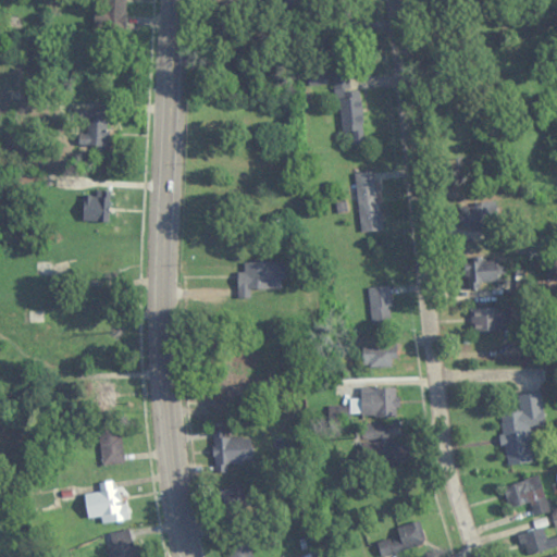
[(126,0),(109,0),(109,23),(126,23),(126,0)]
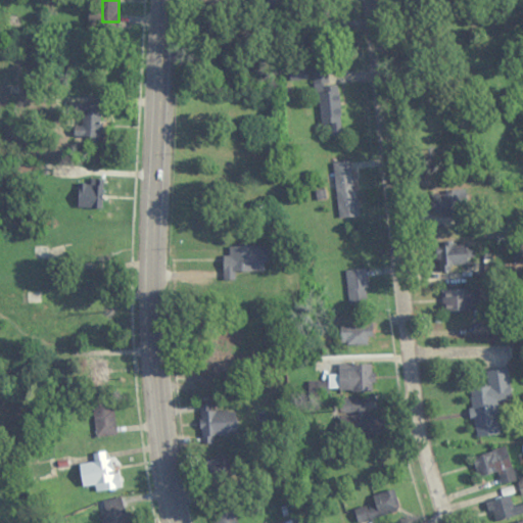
[(319,125),(331,125),(332,137),(342,136),(339,85),(328,86),(327,67),(316,68),(319,125)]
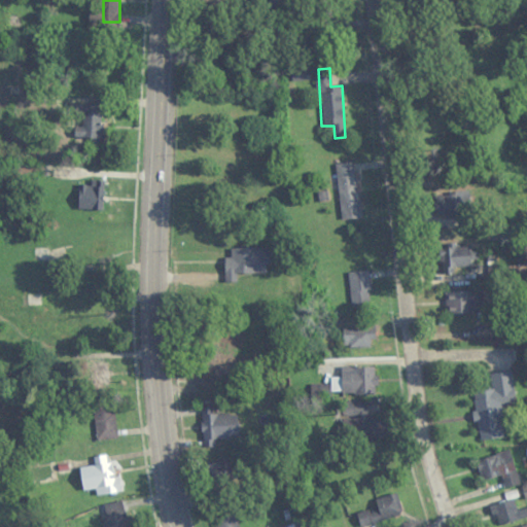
[(105,106),(77,105),(77,142),(105,143),(105,106)]
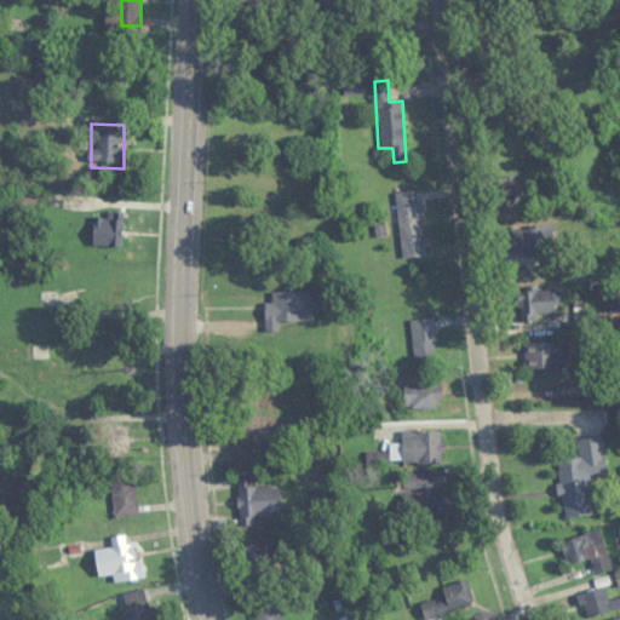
[(425,256),(418,191),(396,194),(402,258),(425,256)]
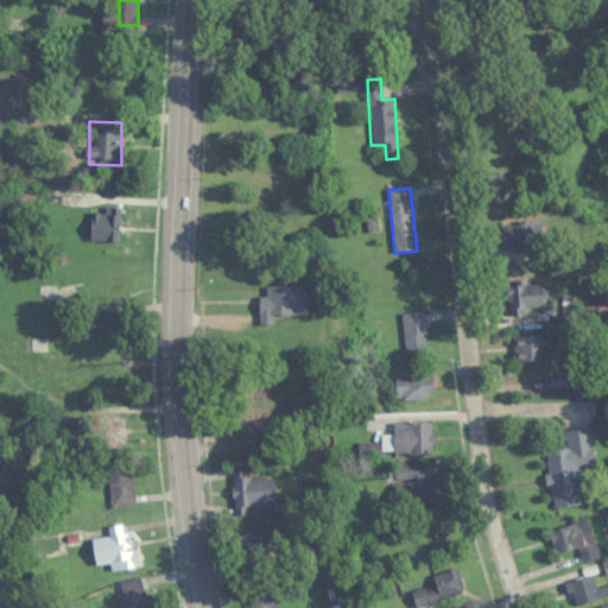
[(502,225),(502,248),(540,248),(540,225),(502,225)]
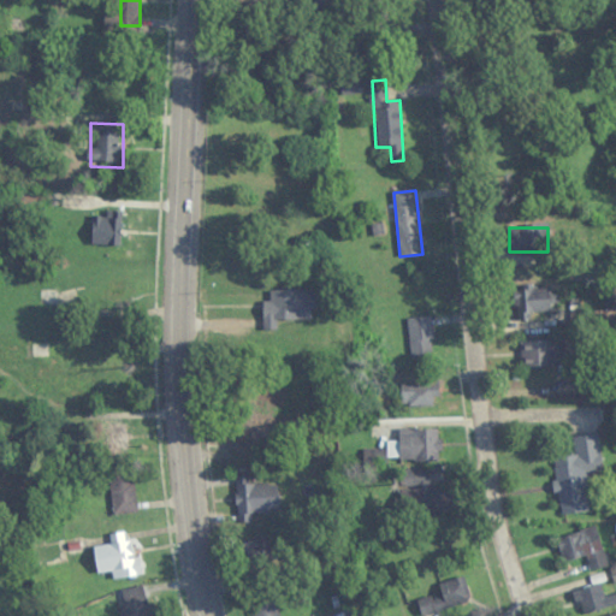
[(552,286),(514,288),(515,319),(531,319),(531,312),(554,311),(552,286)]
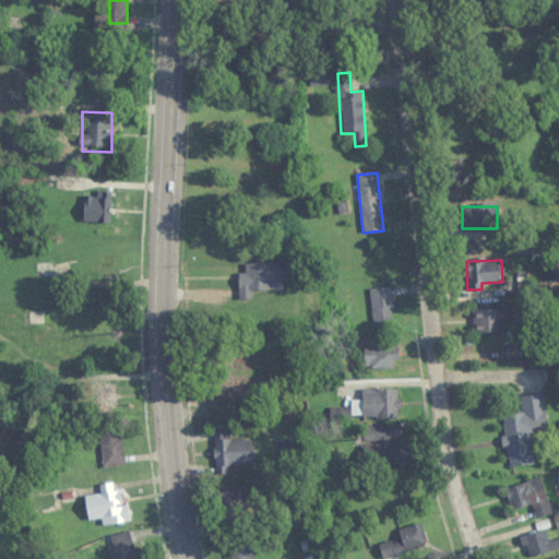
[(246,263),(246,273),(239,273),(239,290),(285,290),(285,263),(246,263)]
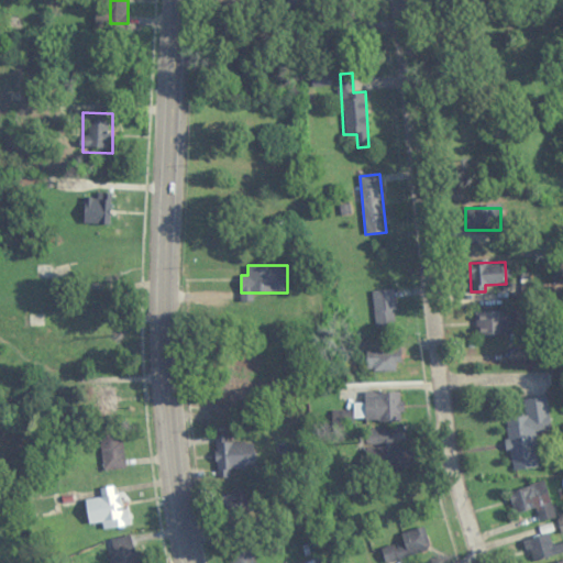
[(396,327),(396,290),(374,290),(374,327),(396,327)]
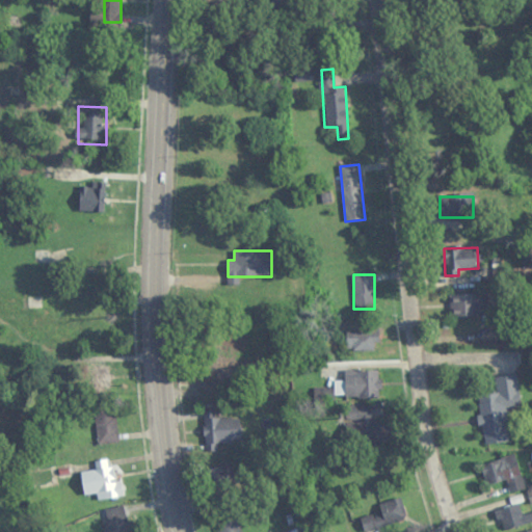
[(451,317),(486,317),(486,294),(451,294),(451,317)]
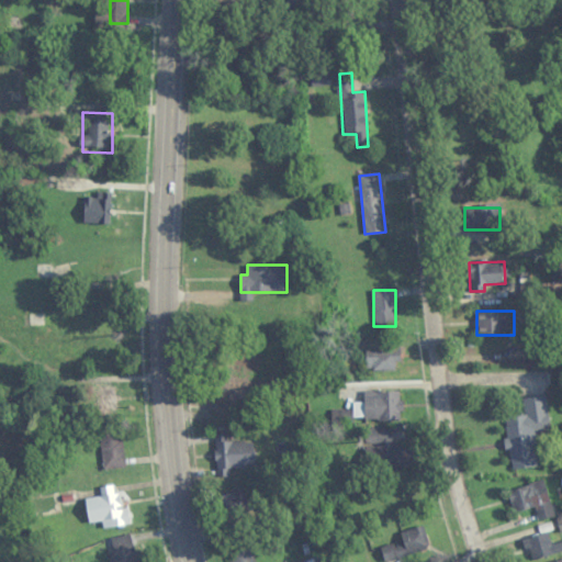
[(398,350),(366,350),(366,371),(398,371),(398,350)]
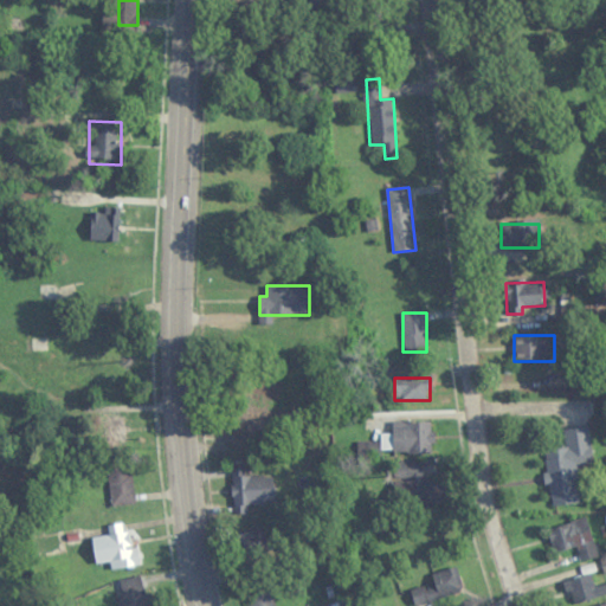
[(227,443),(260,443),(260,421),(227,421),(227,443)]
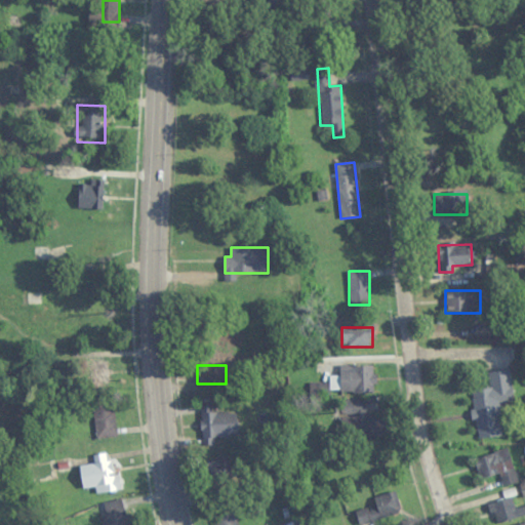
[(342,365),(342,393),(374,393),(374,365),(342,365)]
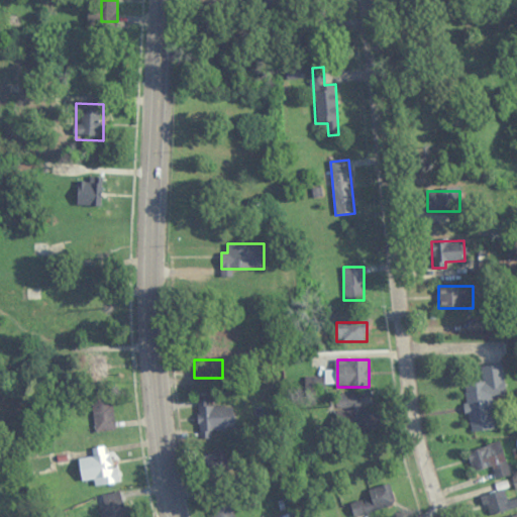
[(471,432),(495,429),(492,397),(506,395),(503,364),(481,367),(483,382),(464,384),(471,432)]
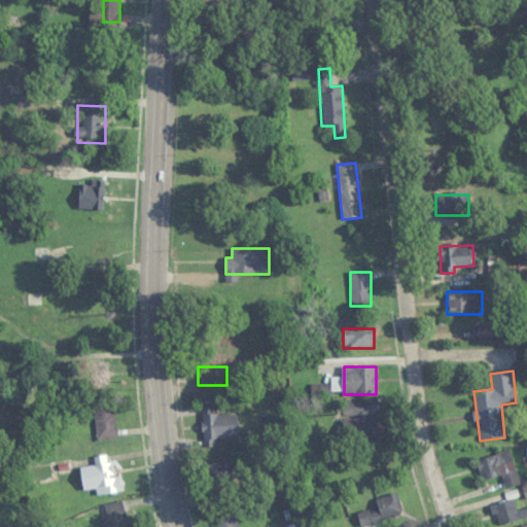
[(116,440),(116,407),(96,407),(96,440),(116,440)]
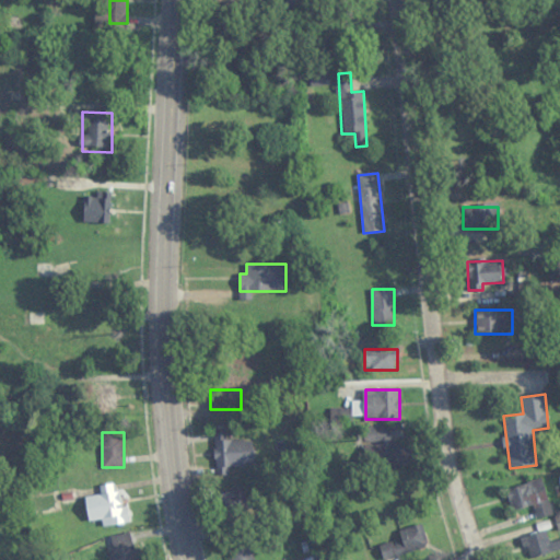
[(229,467),(253,466),(253,440),(214,441),(216,476),(229,476),(229,467)]
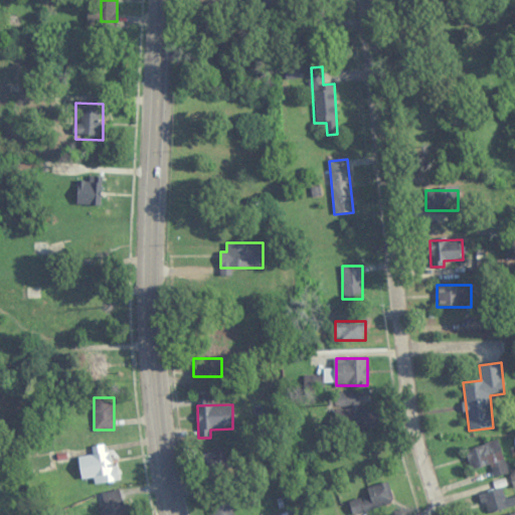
[(472,471),(491,466),(494,477),(508,474),(499,441),(466,449),(472,471)]
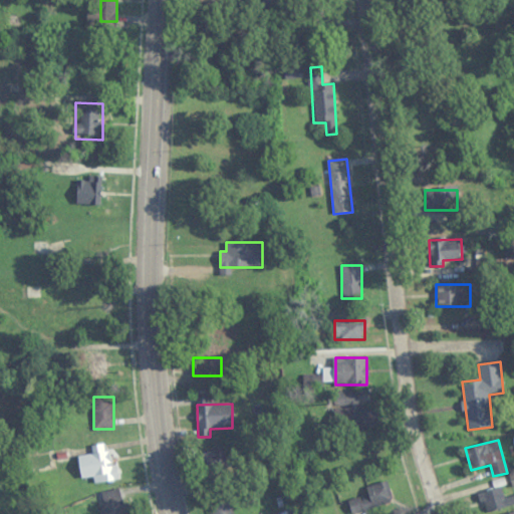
[(78,456),(81,479),(101,476),(102,482),(116,480),(112,452),(78,456)]
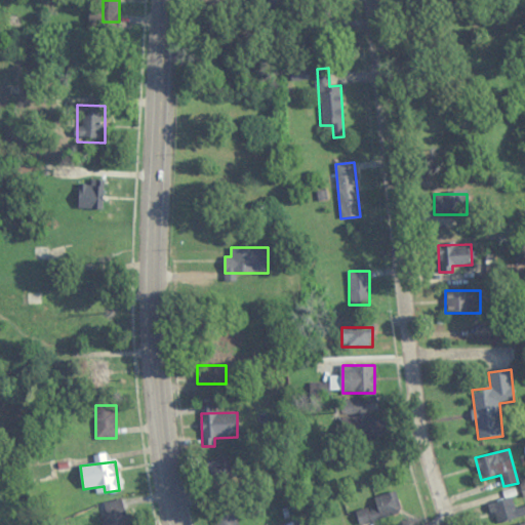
[(401,513),(396,492),(374,497),(371,487),(361,489),(364,500),(372,497),(378,519),(401,513)]
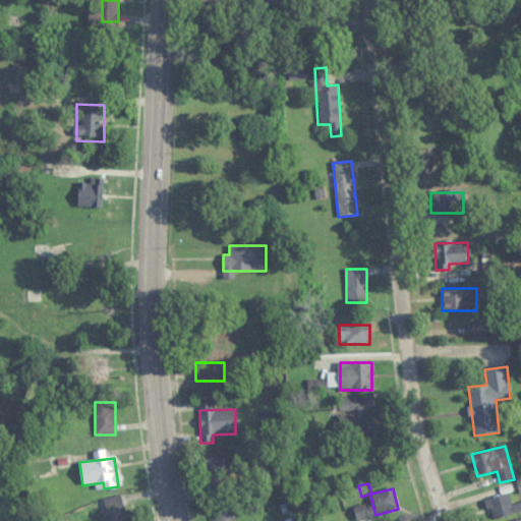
[(485,501),(493,520),(494,520),(520,511),(520,501),(512,505),(508,493),(485,501)]
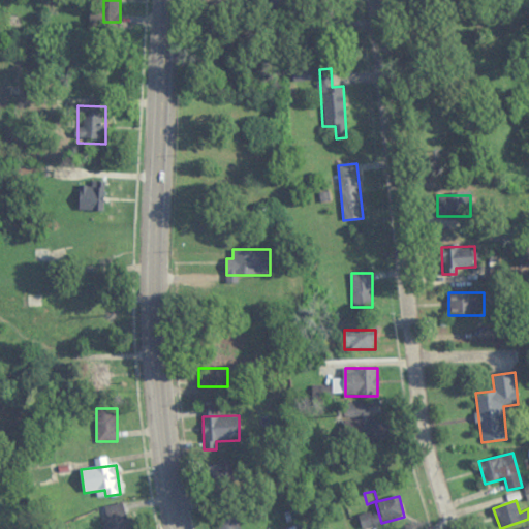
[(125,528),(130,528),(125,502),(99,508),(103,528),(125,528)]
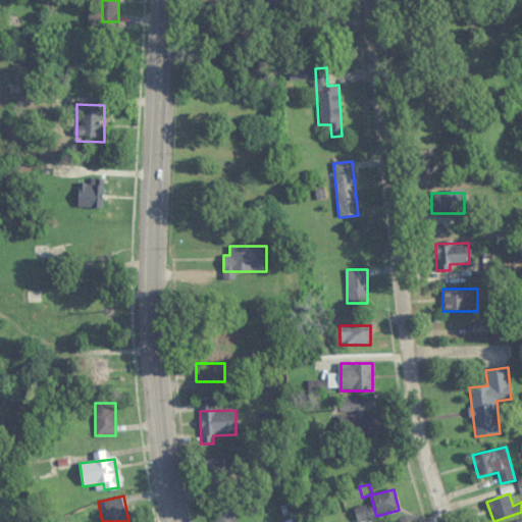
[(213,521),(237,521),(231,499),(210,504),(213,521)]
